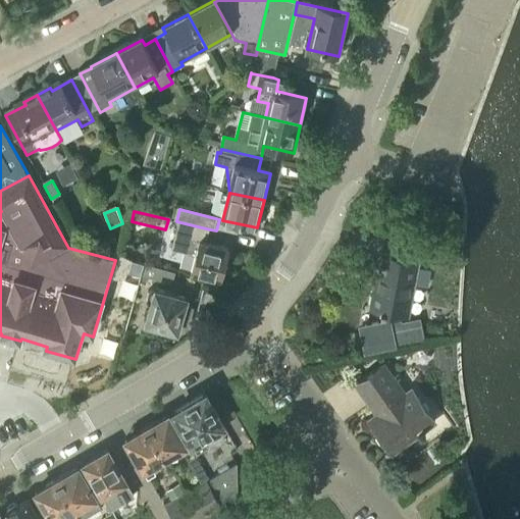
[(180,222),(173,252),(196,257),(192,272),(222,279),(229,249),(207,243),(210,229),(180,222)]
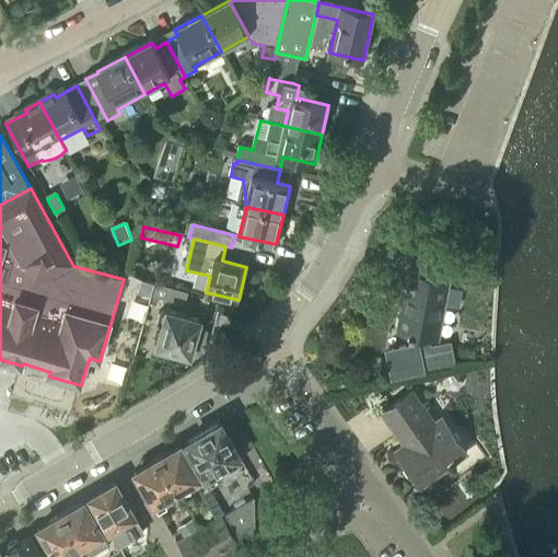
[(112,246),(104,254),(113,263),(120,254),(112,246)]
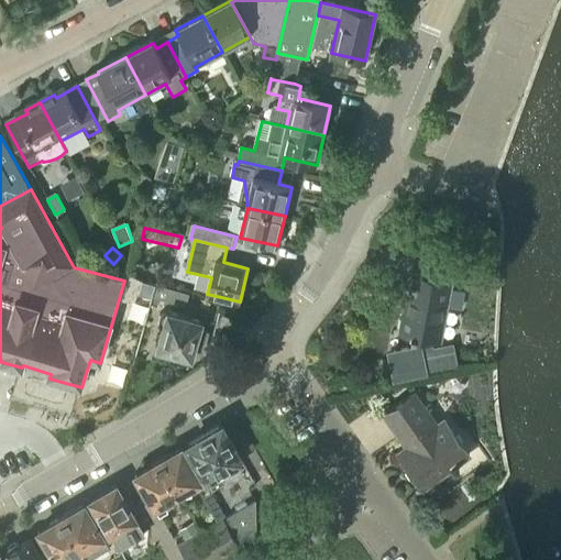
[(440,344),(447,311),(452,284),(449,283),(452,266),(414,259),(398,337),(440,344)]
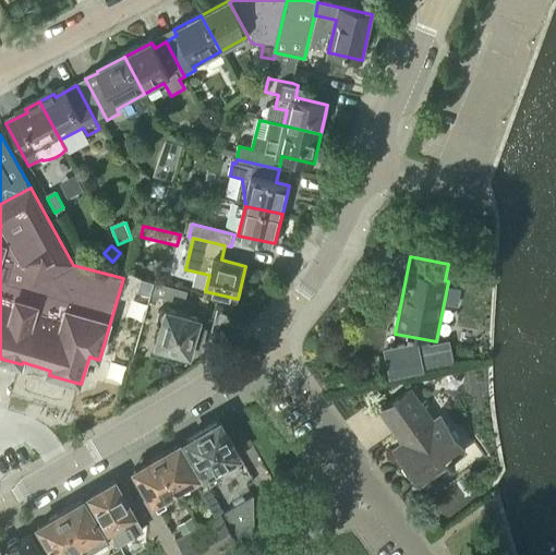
[(156,284),(153,297),(184,306),(189,293),(156,284)]
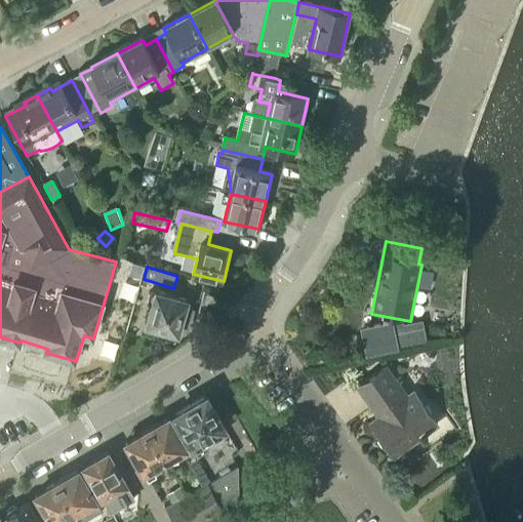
[(187,300),(158,292),(157,294),(153,292),(151,295),(148,304),(151,308),(153,309),(149,325),(150,331),(160,334),(163,331),(163,329),(177,333),(178,328),(187,331),(192,313),(185,311),(187,300)]
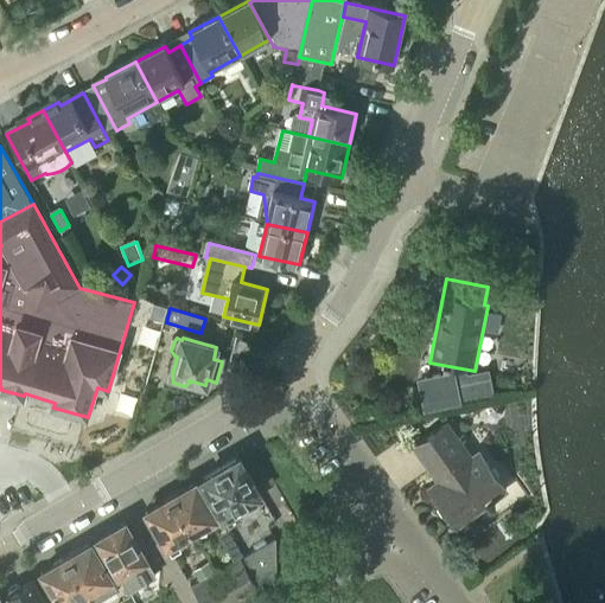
[(434,380),(422,383),(427,411),(494,398),(489,374),(470,378),(464,374),(441,379),(441,378),(434,379),(434,380)]
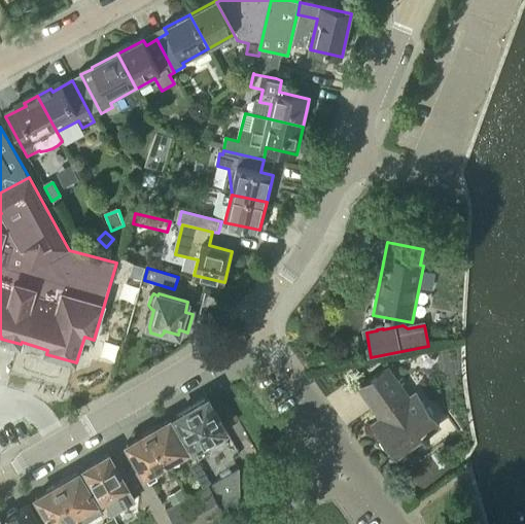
[(440,428),(416,394),(409,399),(387,370),(359,389),(381,420),(373,426),(396,459),(440,428)]
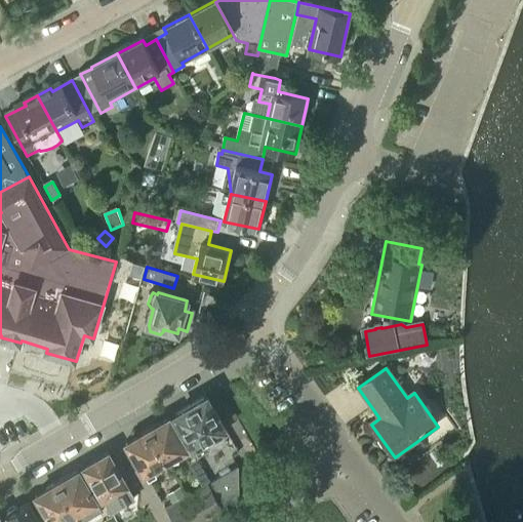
[(206,398),(176,415),(198,453),(209,446),(228,436),(224,429),(206,398)]
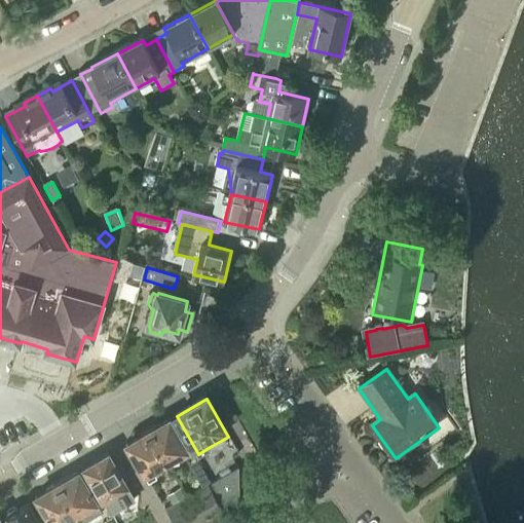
[(149,432),(166,461),(186,450),(169,420),(149,432)]
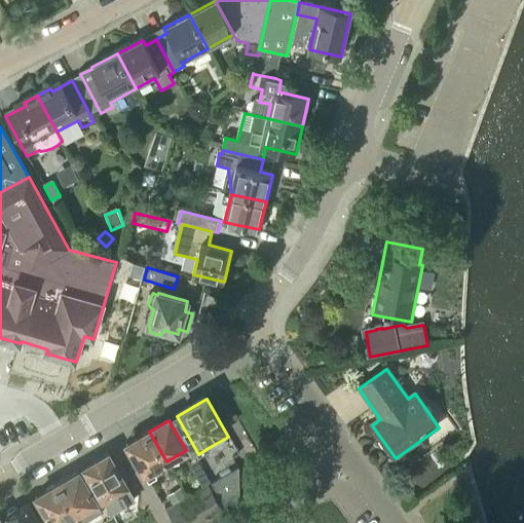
[(149,432),(127,444),(150,482),(157,478),(155,473),(169,465),(166,461),(149,432)]
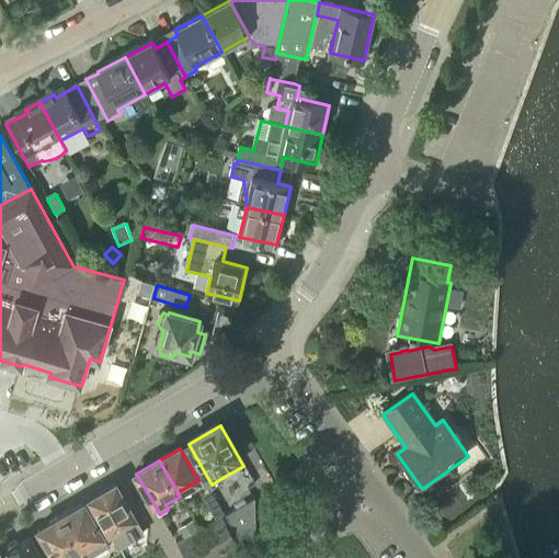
[(109,533),(117,546),(120,550),(145,535),(116,486),(92,500),(110,532),(109,533)]
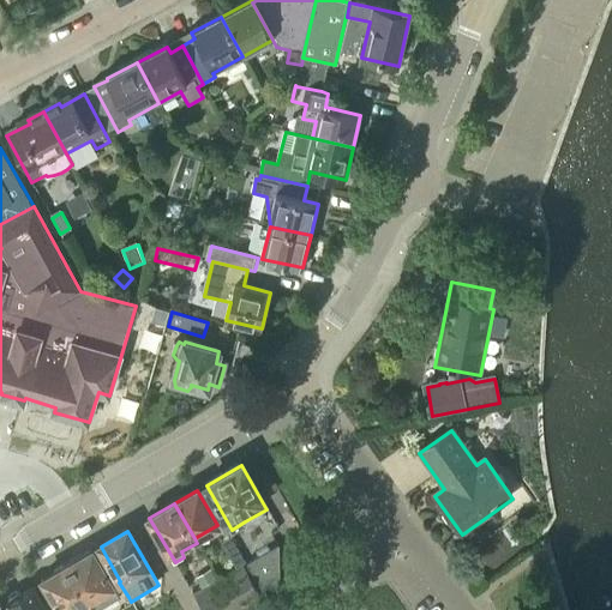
[(279,547),(249,565),(262,590),(280,589),(279,547)]
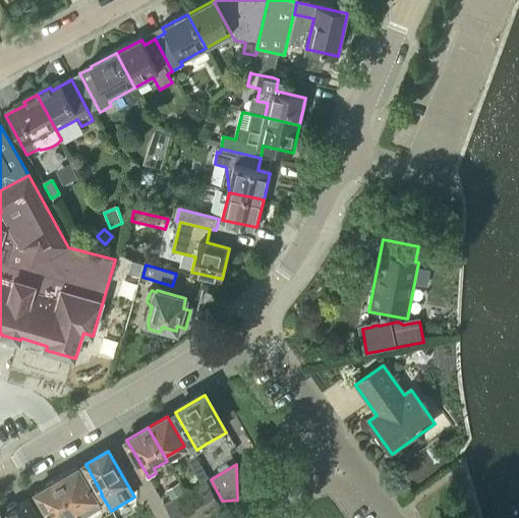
[(58,480),(79,517),(87,517),(103,508),(79,468),(58,480)]
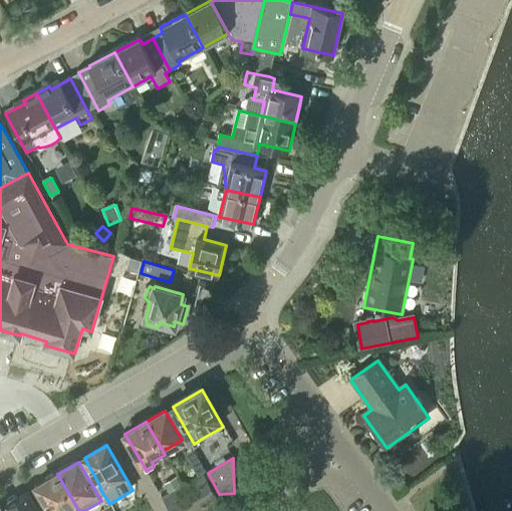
[(201,463),(192,467),(199,479),(204,476),(207,474),(201,463)]
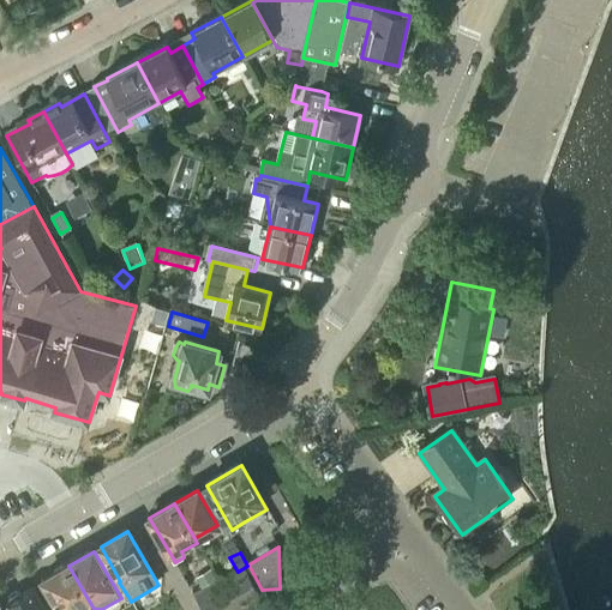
[(43,580),(60,609),(94,609),(69,566),(43,580)]
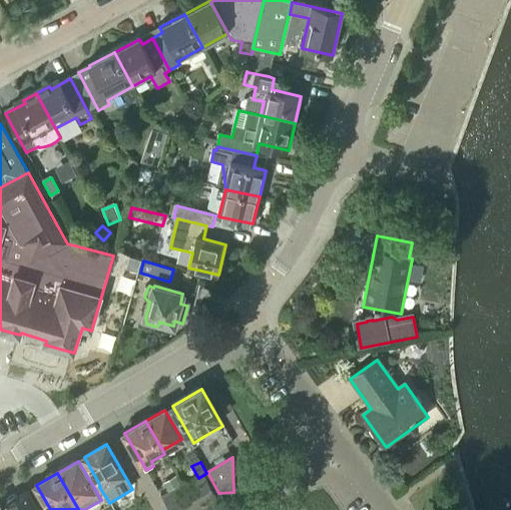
[(170,493),(162,498),(169,509),(201,509),(218,500),(203,475),(198,478),(183,486),(182,487),(170,493)]
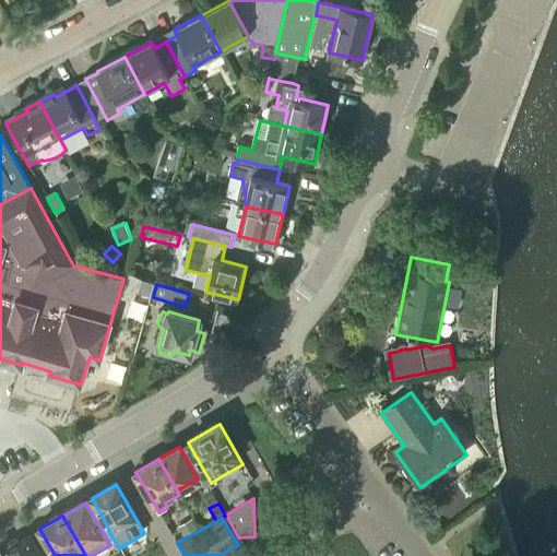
[(194,521),(180,529),(186,537),(199,531),(200,530),(194,521)]
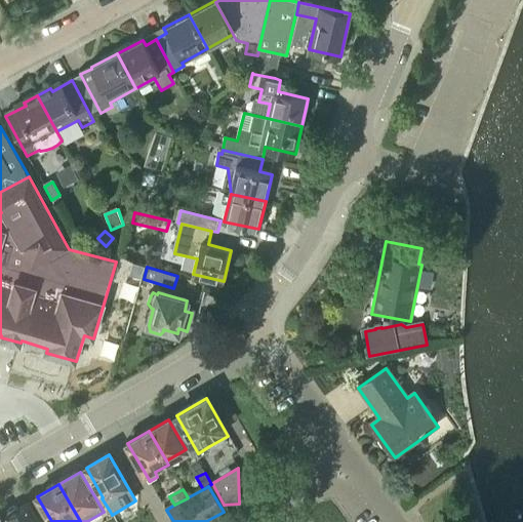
[(39,521),(29,504),(19,510),(16,508),(8,513),(8,516),(6,518),(8,521),(39,521)]
